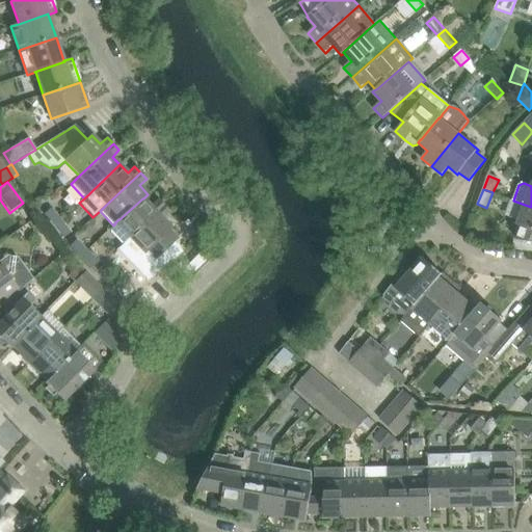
[(151,207),(143,198),(142,198),(120,219),(118,219),(114,223),(115,223),(113,225),(109,230),(123,244),(129,238),(163,206),(158,200),(151,207)]
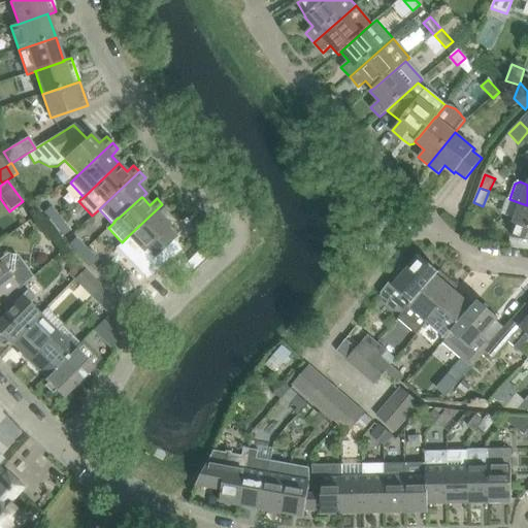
[(515,219),(514,223),(519,225),(514,238),(527,240),(527,205),(521,203),(515,219)]
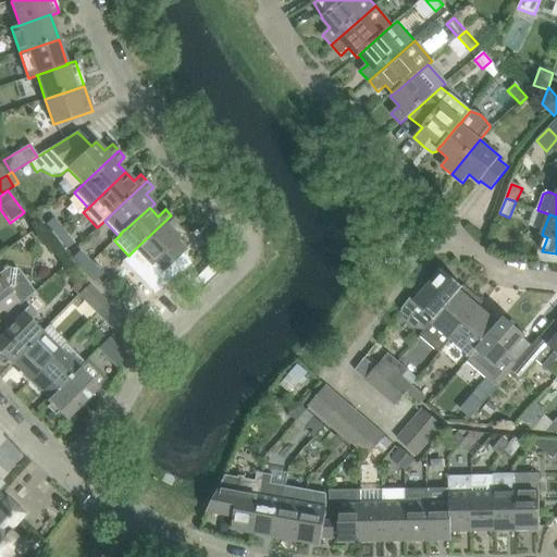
[(150,265),(153,262),(162,271),(186,249),(177,239),(178,238),(170,230),(177,222),(171,215),(135,249),(150,265)]
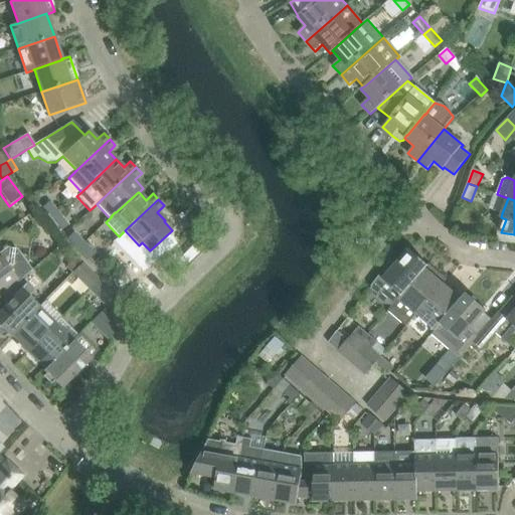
[(42,207),(51,219),(58,213),(49,201),(42,207)]
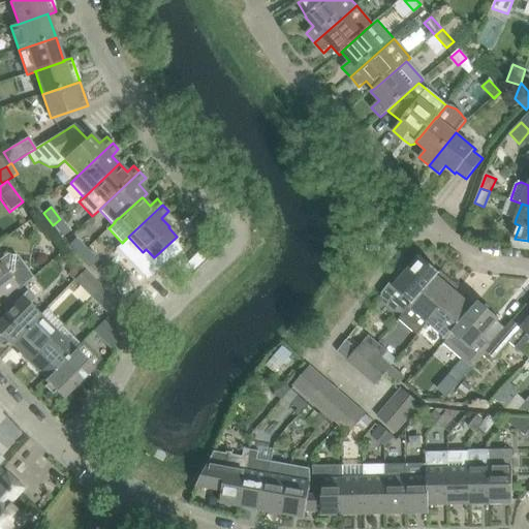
[(70,231),(60,219),(53,225),(62,238),(70,231)]
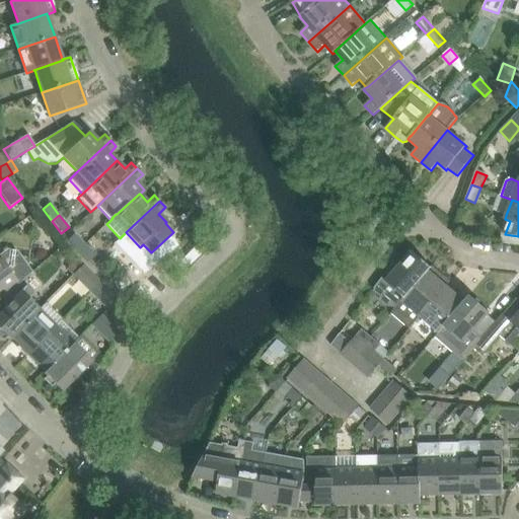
[(67,240),(78,251),(85,244),(74,234),(67,240)]
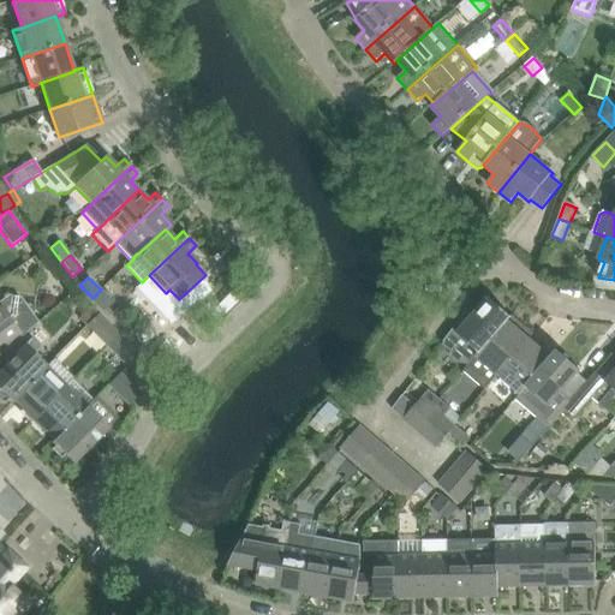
[(113,303),(107,297),(101,290),(93,298),(105,311),(113,303)]
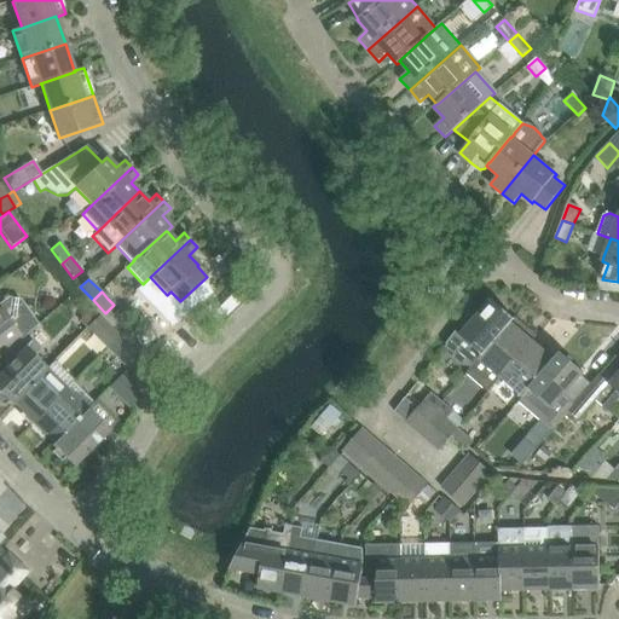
[(514,319),(491,299),(464,330),(461,327),(462,325),(461,324),(445,343),(453,351),(453,353),(453,356),(455,358),(455,359),(455,360),(456,362),(457,363),(458,363),(460,364),(462,365),(463,366),(466,366),(467,366),(468,366),(470,366),(478,358),(479,358),(514,319)]
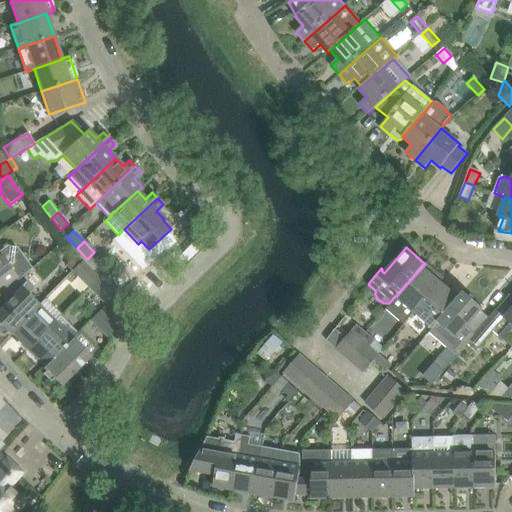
[(127,267),(135,276),(153,261),(145,252),(127,267)]
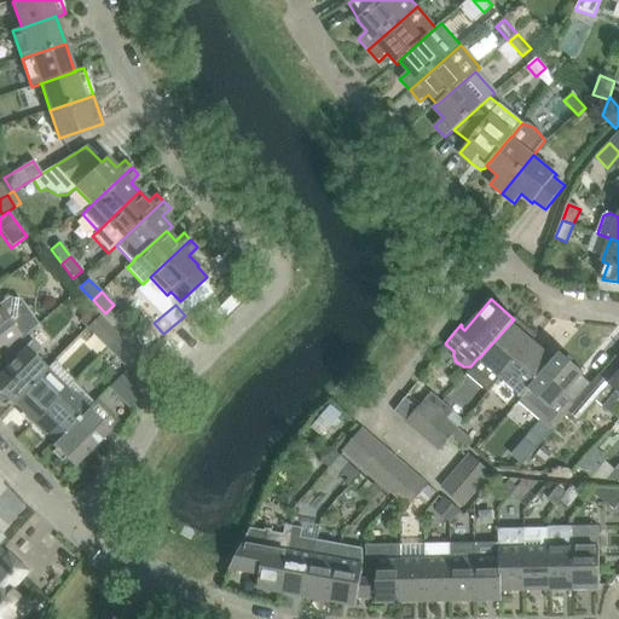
[(0,357),(25,336),(38,325),(30,314),(0,308),(0,357)]
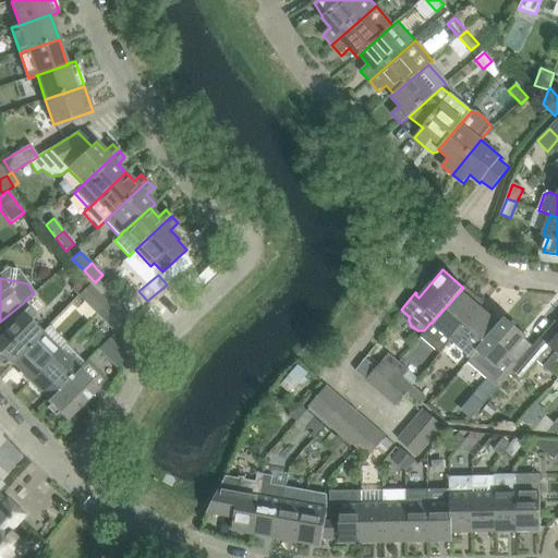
[(83,278),(72,288),(79,294),(89,284),(83,278)]
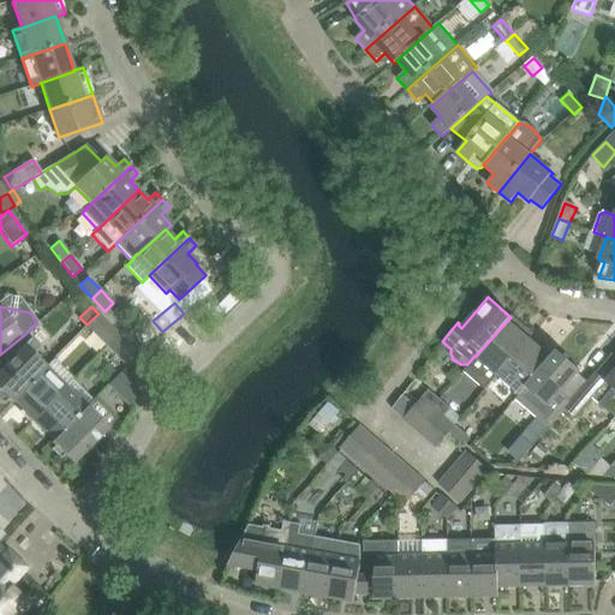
[(87,324),(107,346),(118,335),(99,314),(87,324)]
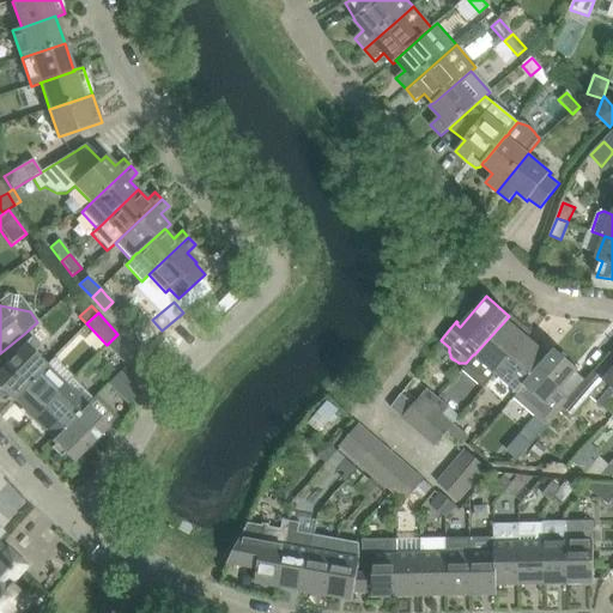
[(474,356),(460,372),(483,390),(496,375),(528,338),(520,331),(525,326),(511,315),(510,314),(509,316),(474,354),(474,356)]
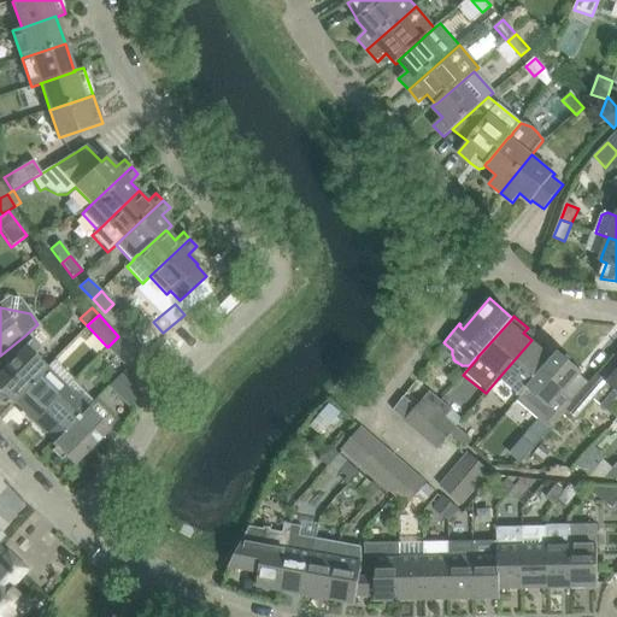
[(0,356),(9,364),(0,371),(0,399),(4,404),(7,400),(11,404),(15,401),(13,400),(45,369),(46,368),(33,354),(39,348),(25,335),(0,356)]
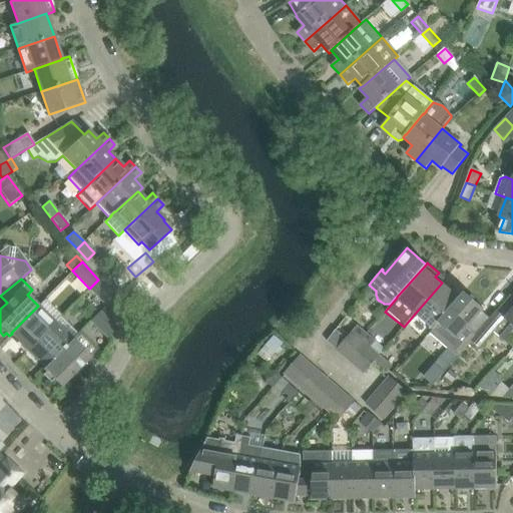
[(115,297),(98,280),(89,289),(106,306),(115,297)]
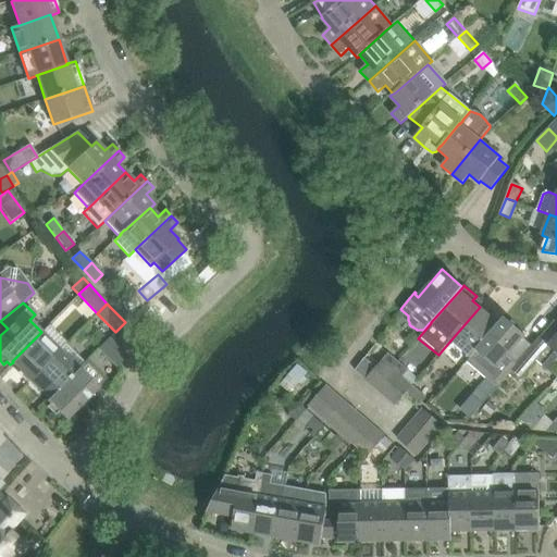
[(499,324),(498,323),(480,307),(450,341),(471,357),(499,324)]
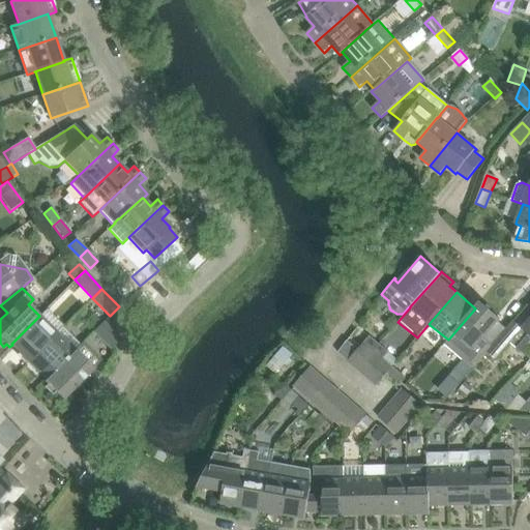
[(472,371),(487,353),(492,347),(482,339),(500,319),(479,301),(474,307),(475,308),(448,340),(443,346),(463,362),(449,378),(458,386),(472,371)]
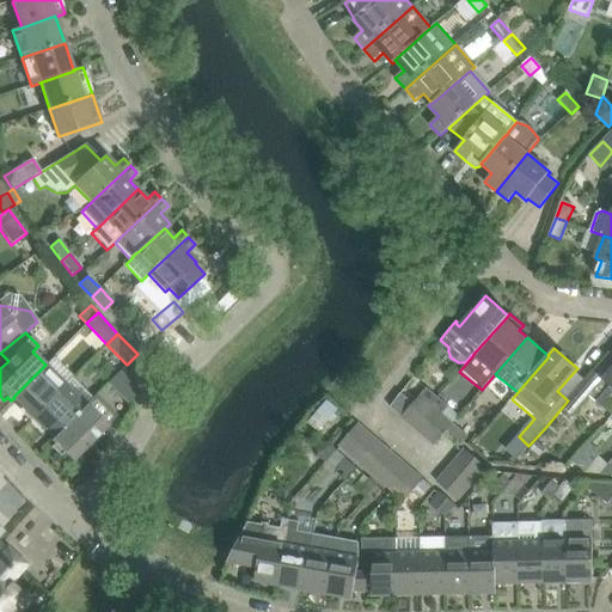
[(14,398),(34,418),(66,386),(44,366),(13,397),(14,398)]
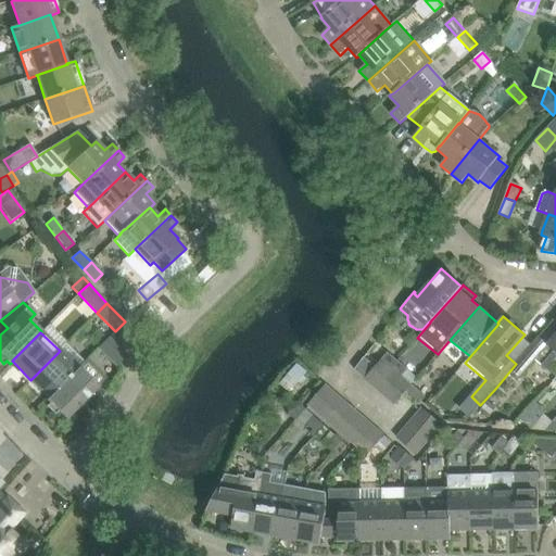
[(539,337),(516,364),(510,370),(520,378),(535,362),(545,370),(555,357),(555,335),(548,344),(539,337)]
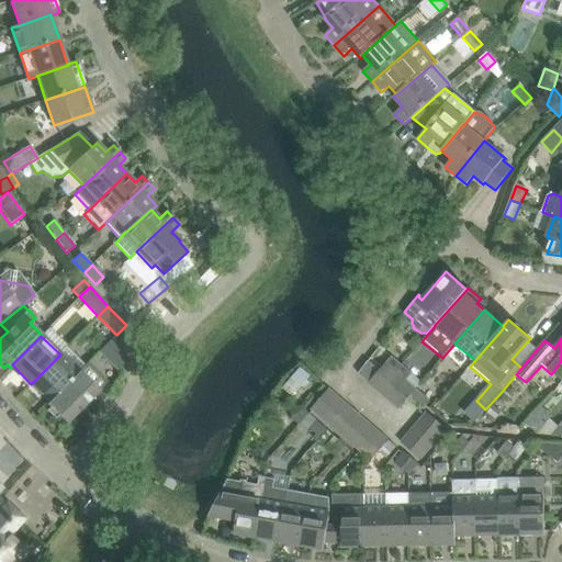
[(119,370),(128,360),(109,341),(99,351),(119,370)]
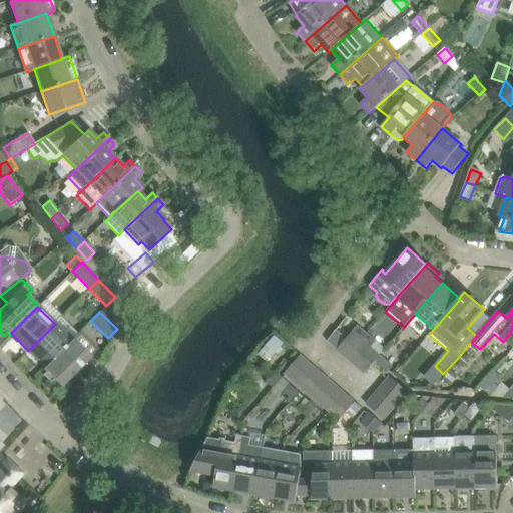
[(55,324),(28,351),(45,367),(46,368),(72,339),(77,334),(60,318),(55,324)]
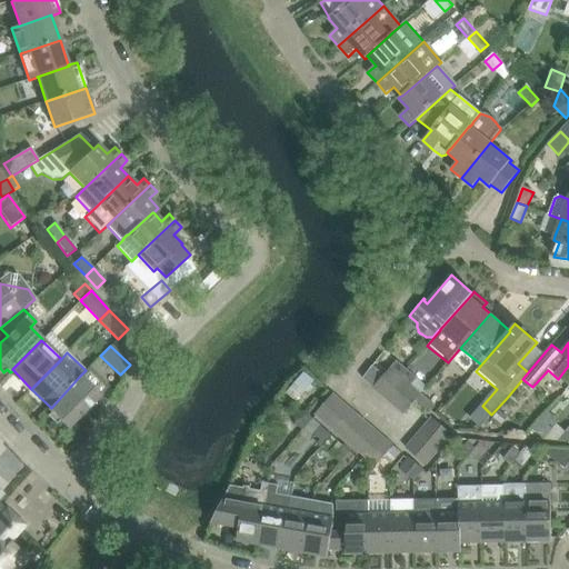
[(407,370),(397,360),(373,388),(383,397),(407,370)]
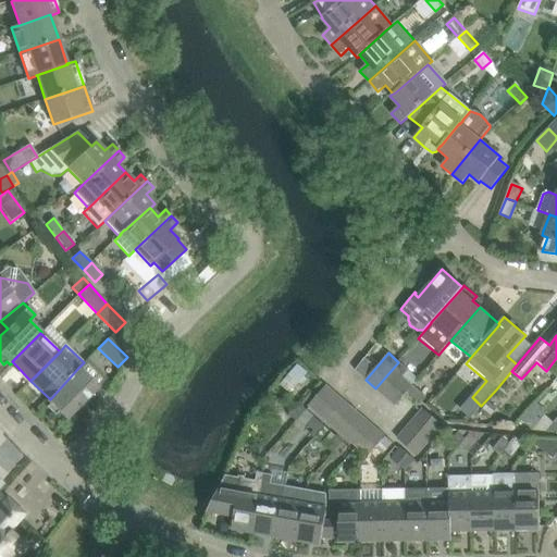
[(398,362),(375,388),(385,396),(403,376),(403,378),(408,370),(398,362)]
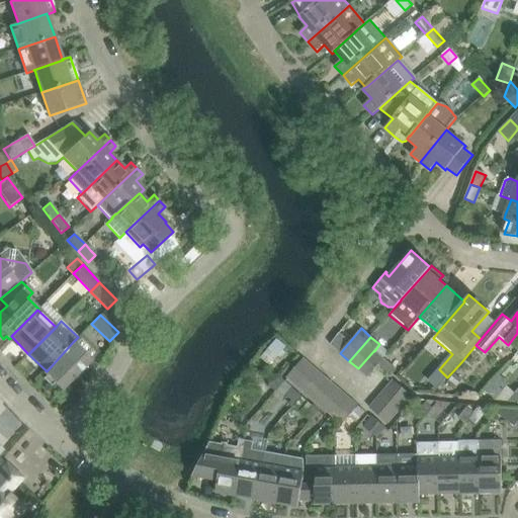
[(47,371),(46,370),(44,372),(62,391),(91,360),(73,342),(47,371)]
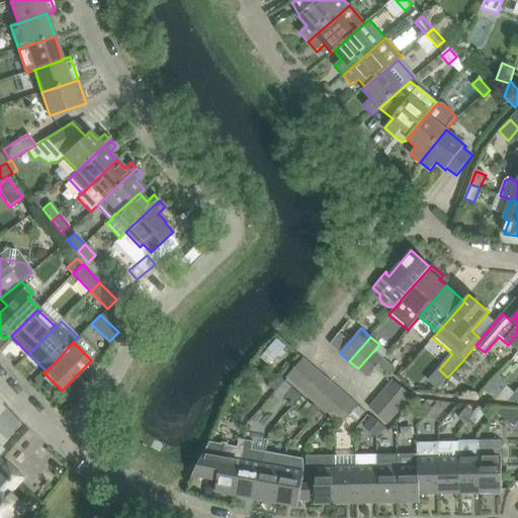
[(374,350),(358,368),(367,376),(376,366),(389,376),(392,373),(396,369),(374,351),(374,350)]
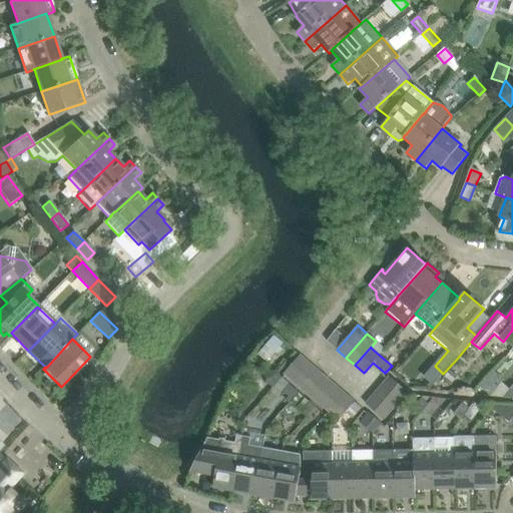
[(285,374),(294,382),(310,363),(300,356),(285,374)]
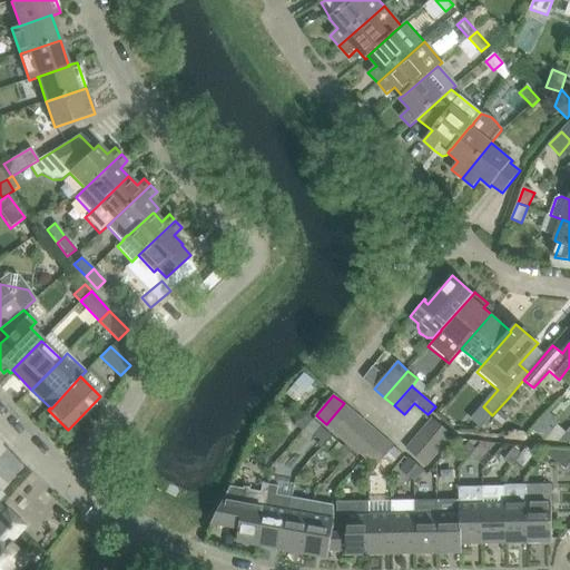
[(326,424),(336,432),(354,412),(344,403),(326,424)]
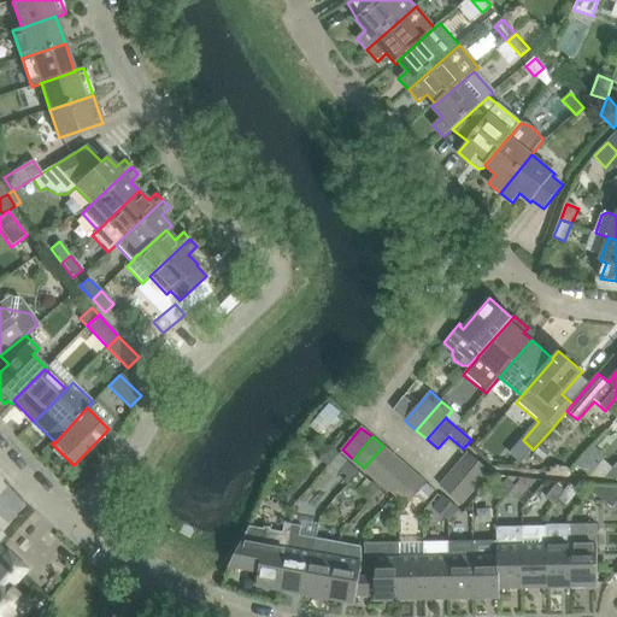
[(541,445),(532,456),(540,463),(550,452),(541,445)]
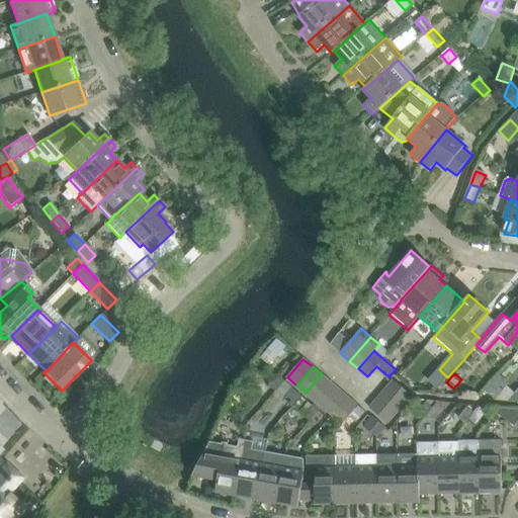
[(306,393),(315,401),(331,382),(322,374),(306,393)]
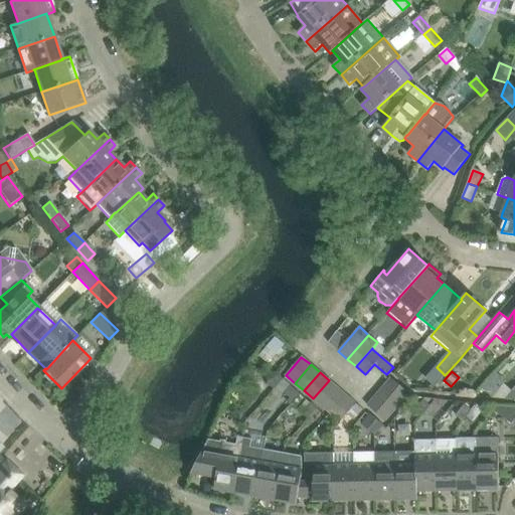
[(268,383),(275,389),(283,379),(278,374),(276,373),(268,383)]
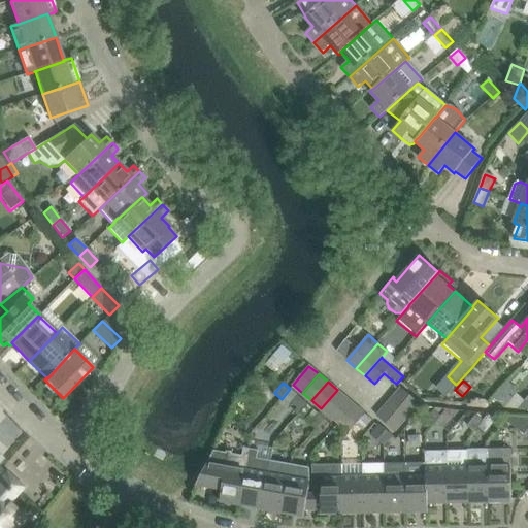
[(420,404),(417,401),(401,388),(393,397),(411,414),(420,404)]
